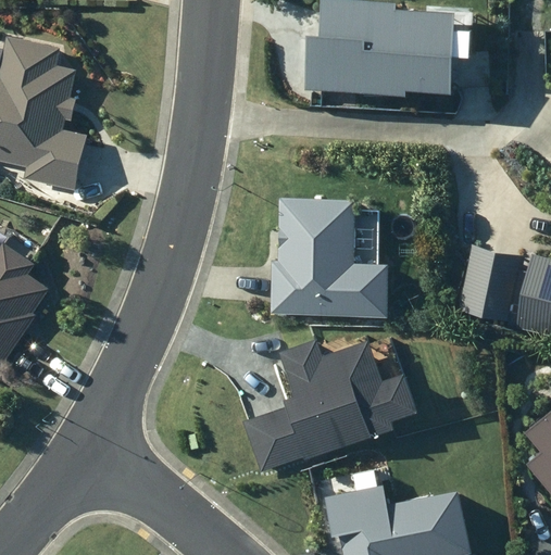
[(455,91),(459,11),(398,9),(398,0),(321,0),(320,36),(307,35),(304,91),(407,95),(408,89),(455,91)]
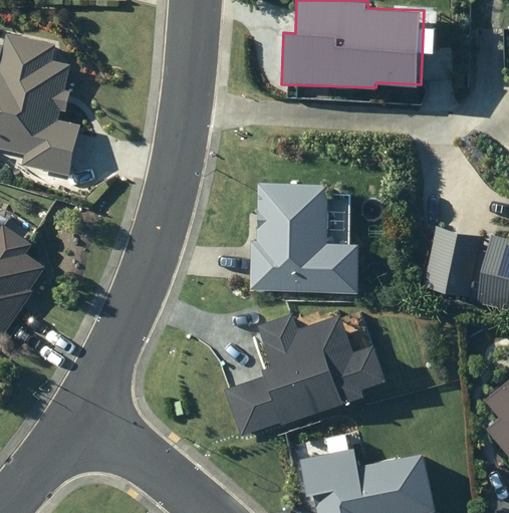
[(0,151),(22,156),(20,166),(67,176),(78,125),(56,120),(59,106),(66,107),(69,92),(62,91),(67,66),(49,62),(53,43),(4,32),(0,51),(0,151)]
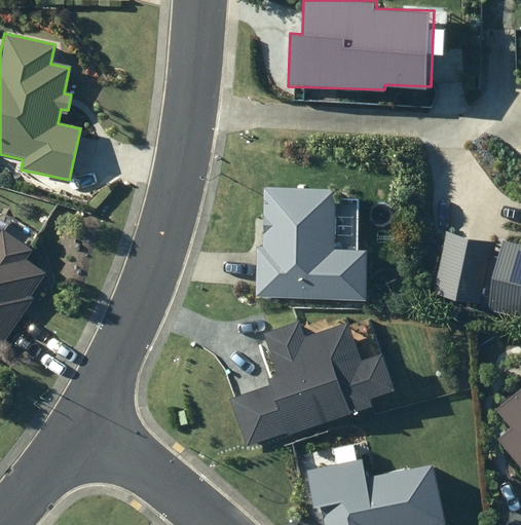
[(336,188),(263,186),(260,247),(255,247),(253,296),(365,301),(367,251),(334,250),(336,188)]
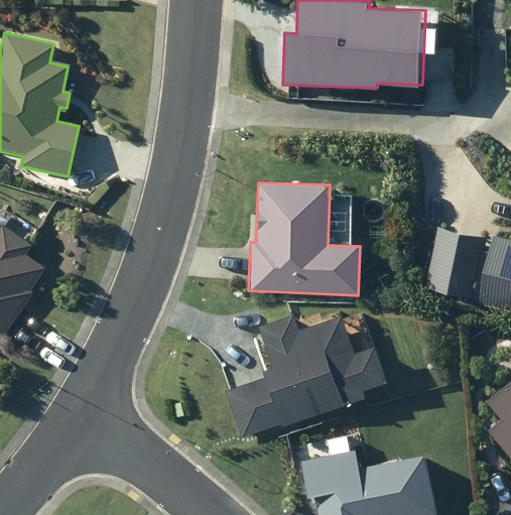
[(436,226),(421,286),(474,299),(489,239),(436,226)]
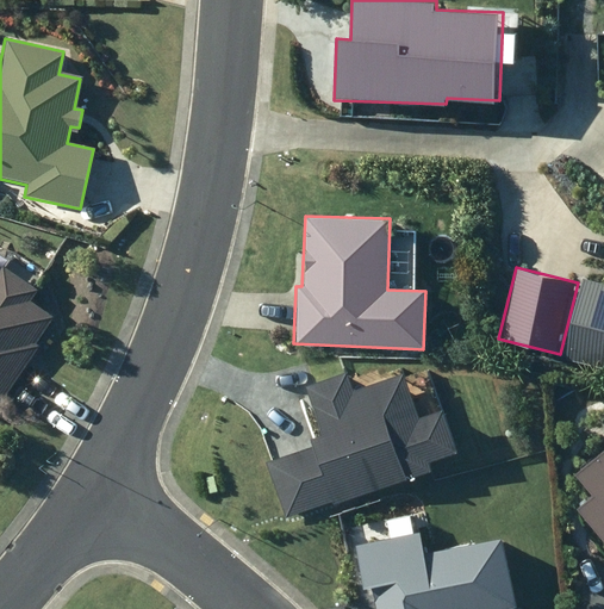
[(0,409),(39,349),(37,348),(55,321),(32,305),(41,293),(5,269),(0,278),(0,409)]
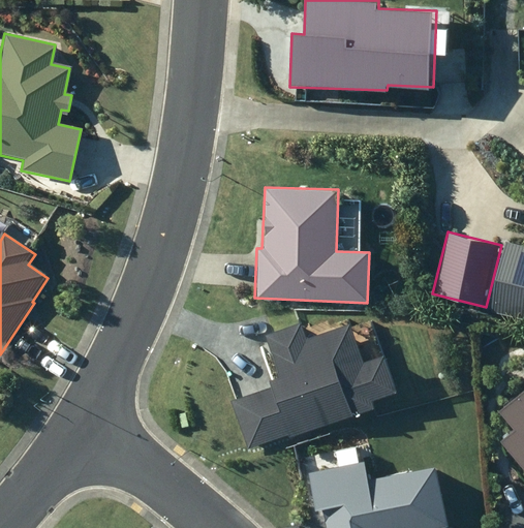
[(523,247),(505,243),(491,312),(523,318),(523,247)]
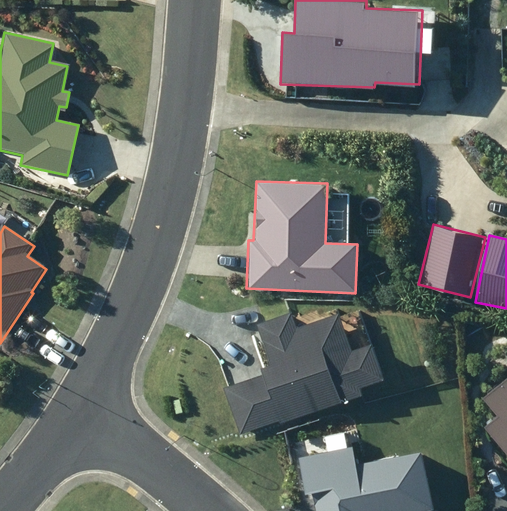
[(353,350),(340,313),(296,328),(290,312),(253,325),(257,336),(249,339),(262,376),(222,389),(238,436),(360,395),(358,388),(384,379),(372,344),(353,350)]
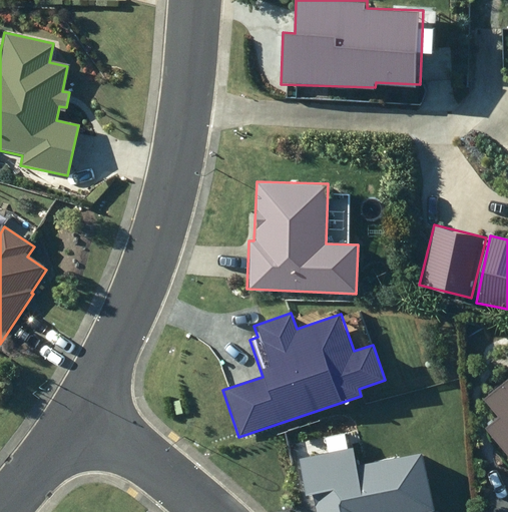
[(507,379),(486,397),(500,414),(486,426),(507,451),(507,379)]
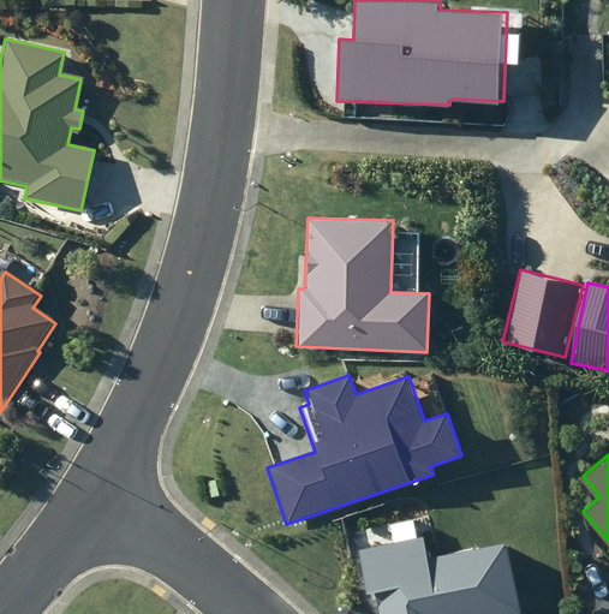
[(469,549),(443,554),(445,559),(422,564),(417,541),(362,553),(363,560),(359,560),(364,579),(368,579),(369,585),(387,582),(389,596),(380,598),(382,613),(470,613),(512,604),(500,547),(469,553),(469,549)]
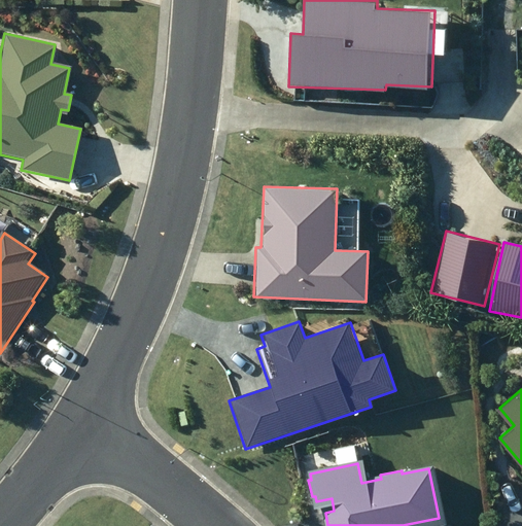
All buildings are outlined.
